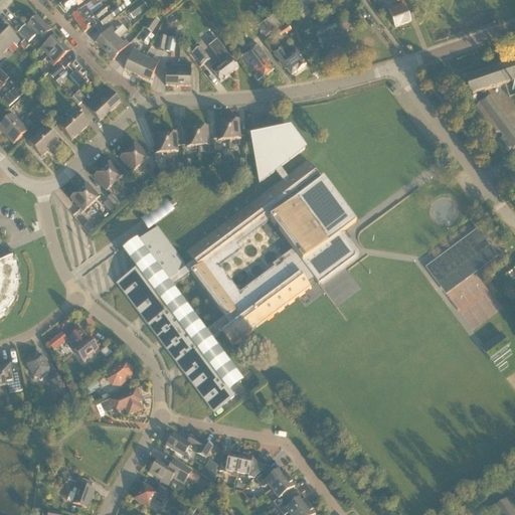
[(77,4),(77,5),(81,3),(79,0),(65,0),(59,4),(66,12),(77,4)]
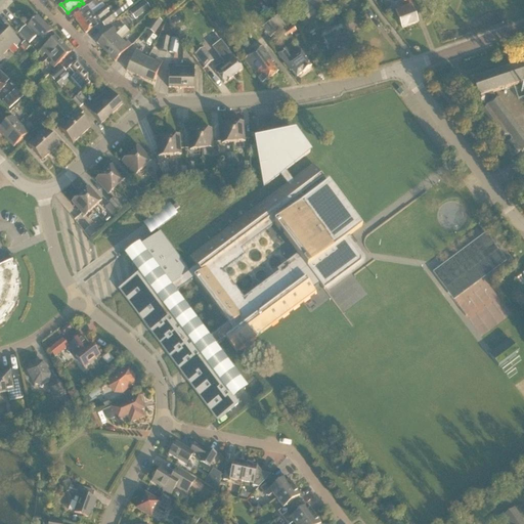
[(125,3),(110,14),(114,19),(129,8),(125,3)]
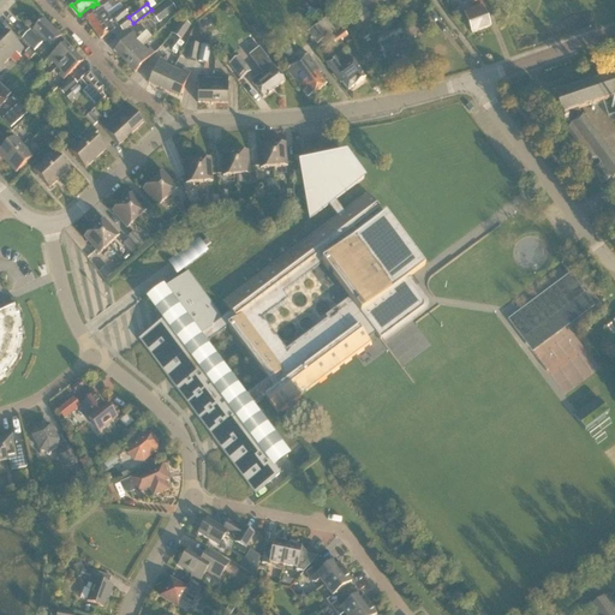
[(464,12),(472,34),(490,28),(482,6),(464,12)]
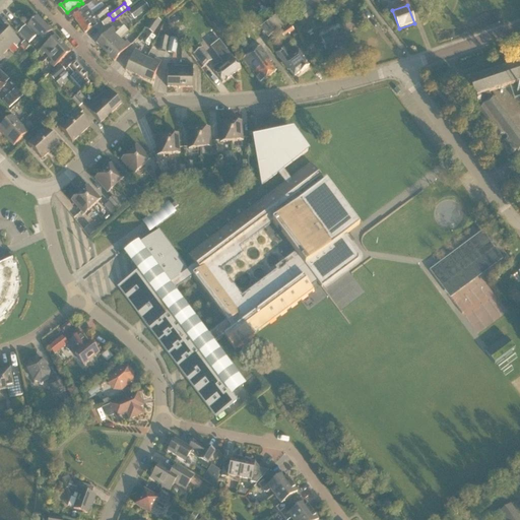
[(92,19),(85,7),(83,8),(72,16),(84,34),(92,27),(95,25),(92,21),(94,20),(92,19)]
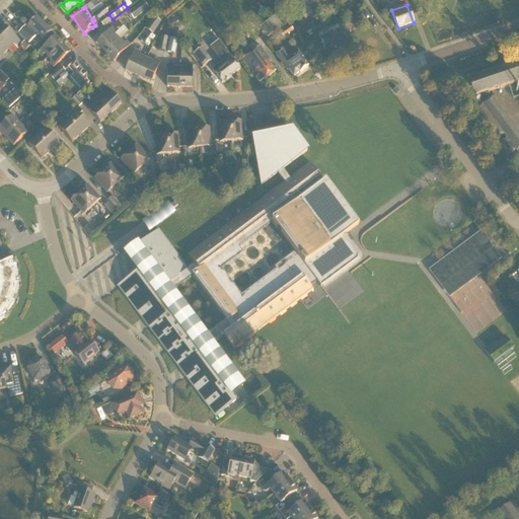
[(284,25),(275,14),(267,20),(268,21),(260,28),(268,39),(284,25)]
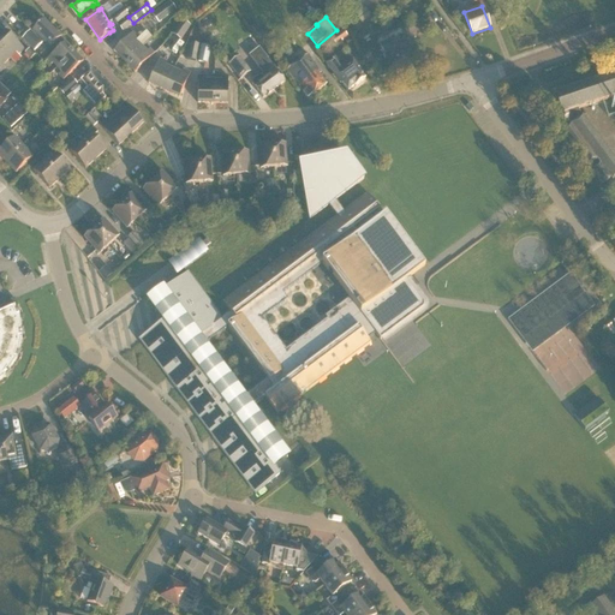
[(358,34),(346,18),(340,22),(352,39),(358,34)]
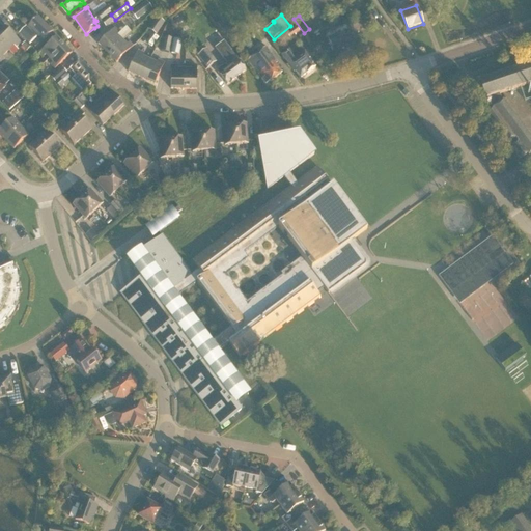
[(53,32),(37,18),(28,27),(44,42),(53,32)]
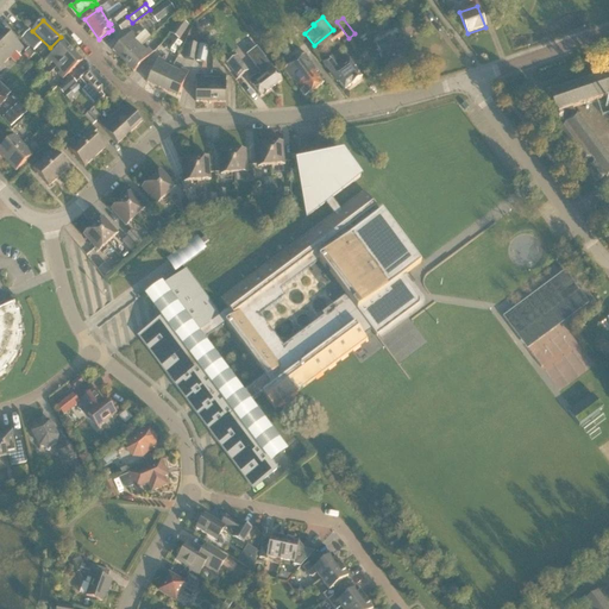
[(170,35),(179,41),(189,26),(181,20),(170,35)]
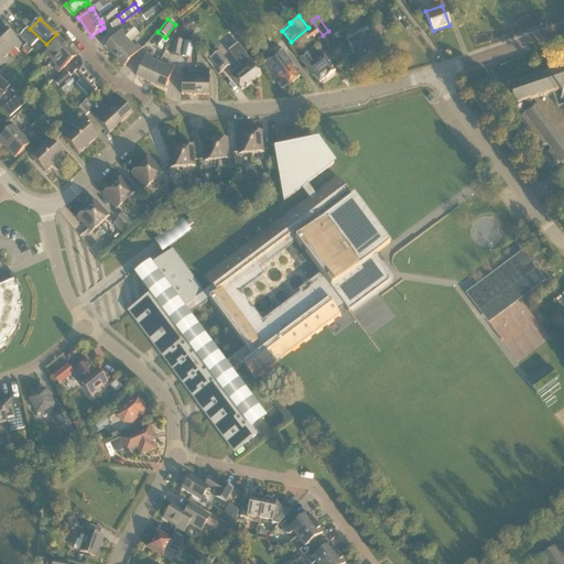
[(4,29),(0,32),(0,45),(9,54),(14,49),(17,51),(22,45),(4,29)]
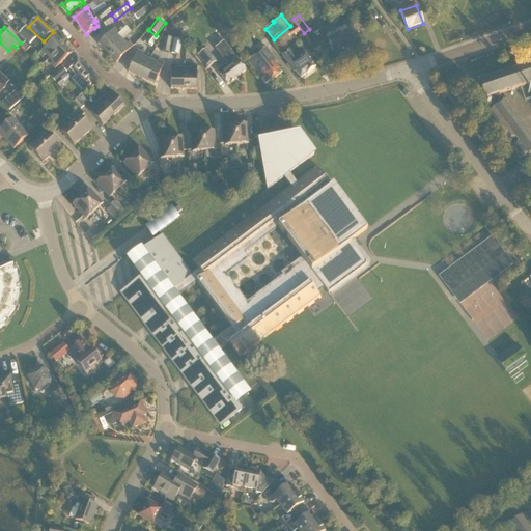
[(19,33),(30,45),(36,37),(26,27),(19,33)]
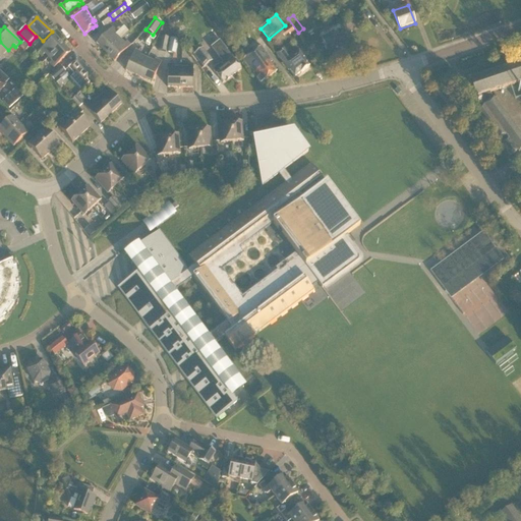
[(291,26),(286,30),(290,36),(295,32),(291,26)]
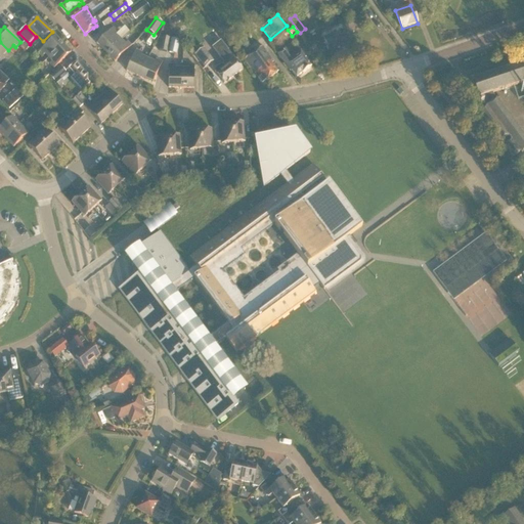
[(345,32),(343,33),(341,27),(321,34),(328,52),(330,51),(333,59),(350,53),(348,45),(349,44),(345,32)]
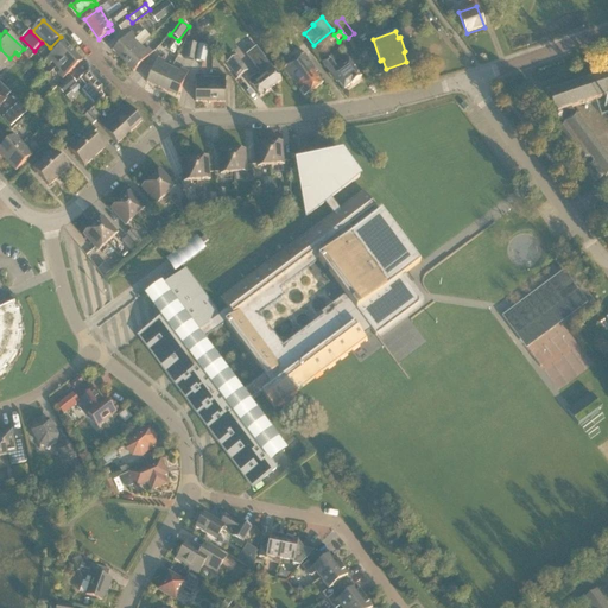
[(113,51),(124,62),(139,45),(134,40),(137,38),(131,32),(113,51)]
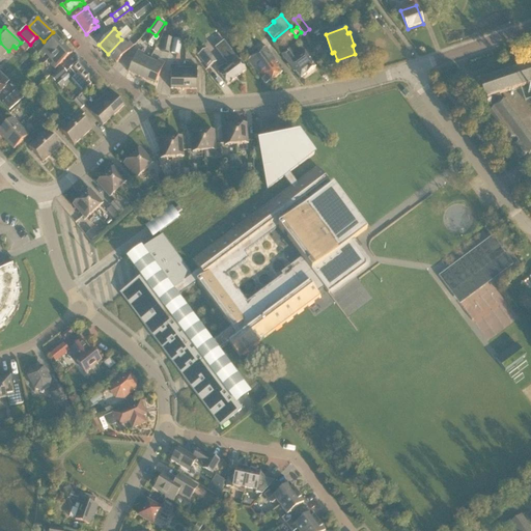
[(46,55),(49,59),(64,46),(56,37),(39,53),(44,57),(46,55)]
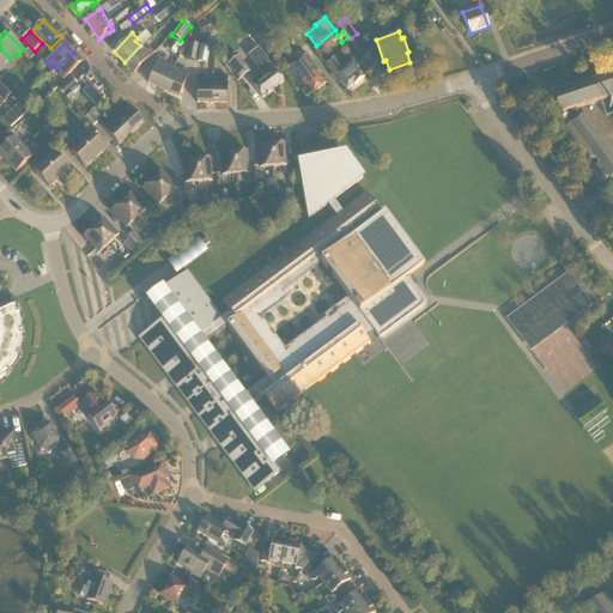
[(199,44),(189,43),(186,60),(195,61),(199,44)]
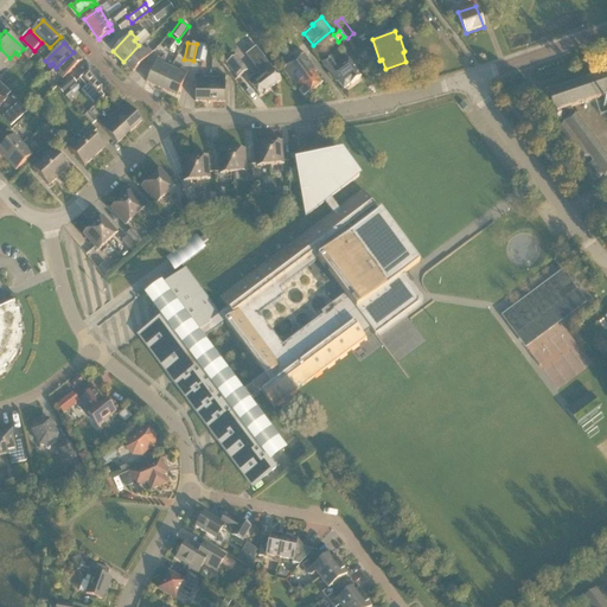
[(139,45),(123,62),(133,72),(152,53),(147,49),(145,51),(139,45)]
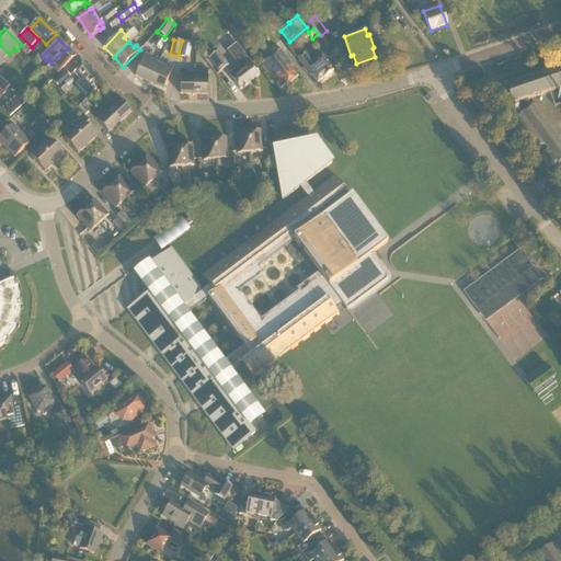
[(180,57),(190,58),(193,43),(183,42),(180,57)]
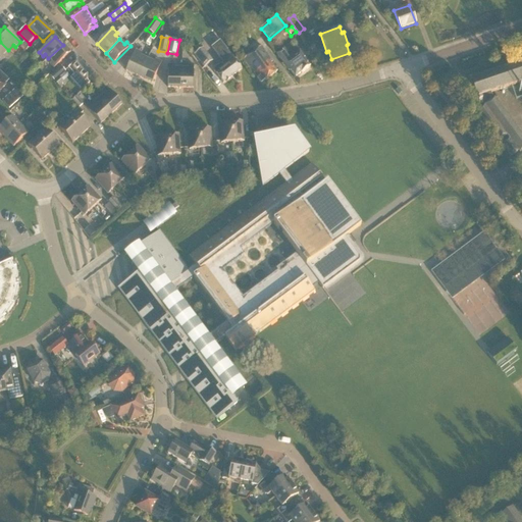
[(220,41),(211,48),(223,63),(213,70),(223,84),(242,69),(233,59),(220,41)]
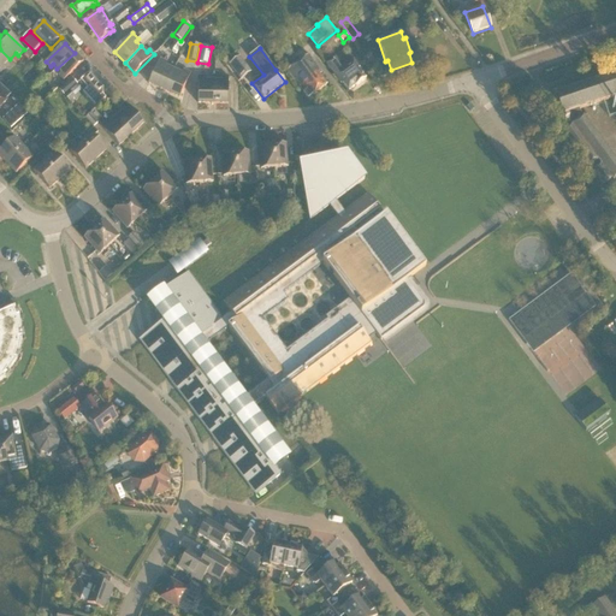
[(29,49),(25,54),(31,60),(35,55),(29,49)]
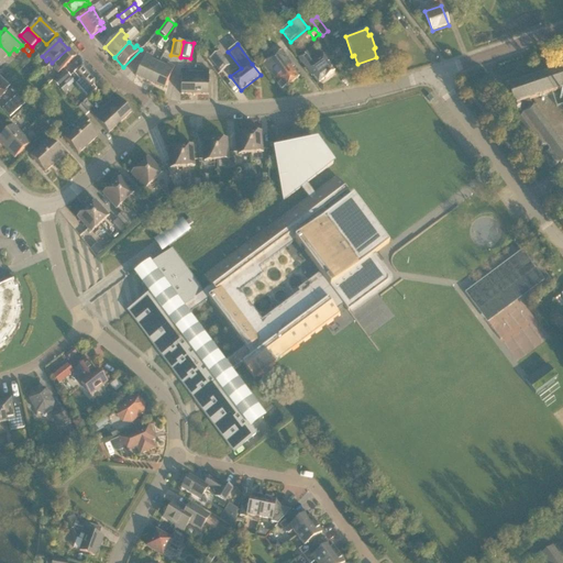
[(68,48),(52,63),(56,67),(54,69),(57,74),(76,57),(68,48)]
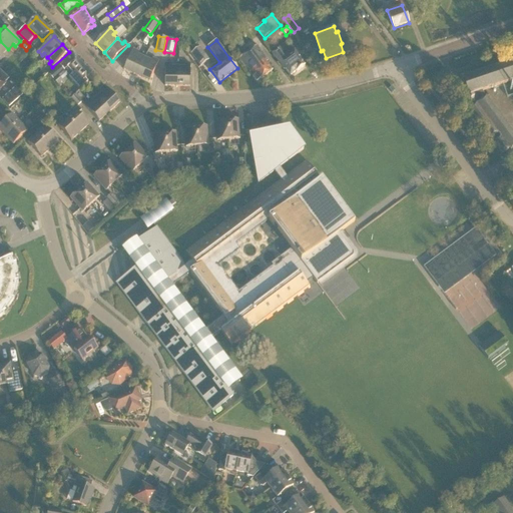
[(239,59),(257,82),(272,71),(265,62),(268,60),(257,46),(239,59)]
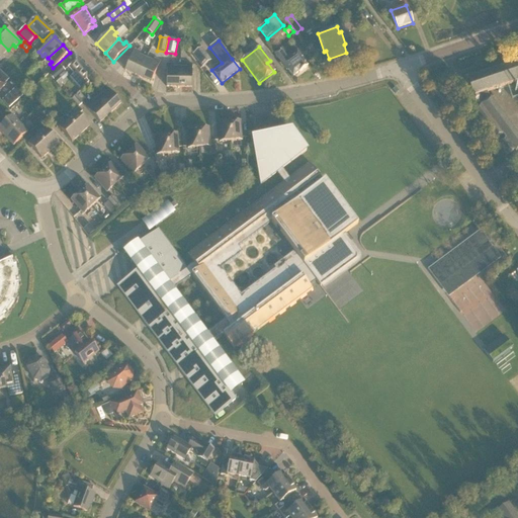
[(192,55),(202,68),(211,61),(202,48),(192,55)]
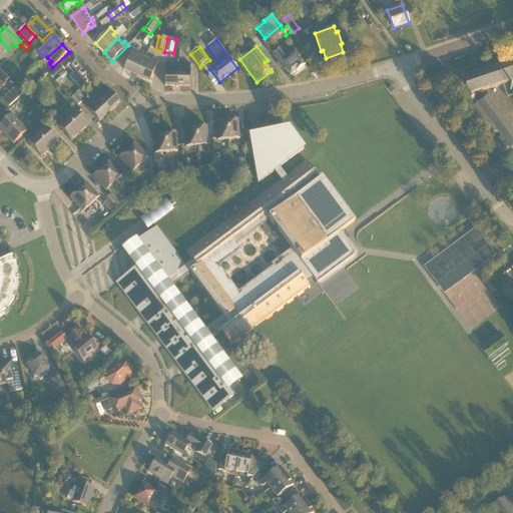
[(293,49),(285,55),(280,48),(272,53),(279,63),(285,71),(286,70),(290,76),(295,72),(296,73),(305,66),(298,58),(299,57),(293,49)]
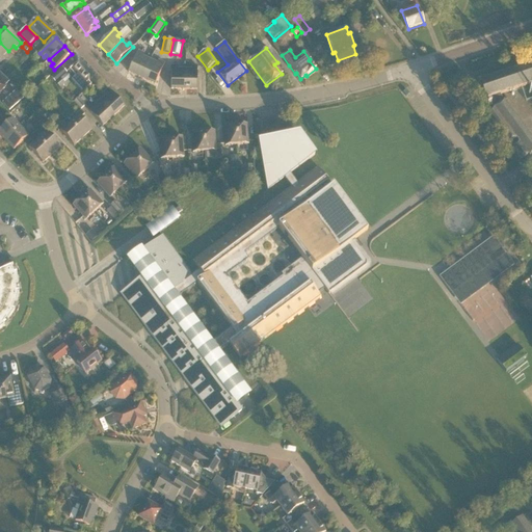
[(128,73),(141,79),(150,60),(143,57),(144,54),(138,51),(128,73)]
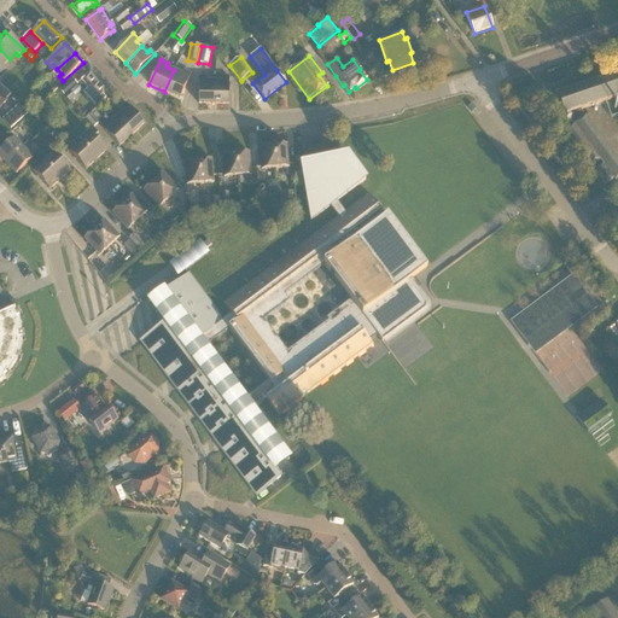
[(174,70),(164,92),(180,98),(191,74),(184,70),(182,74),(174,70)]
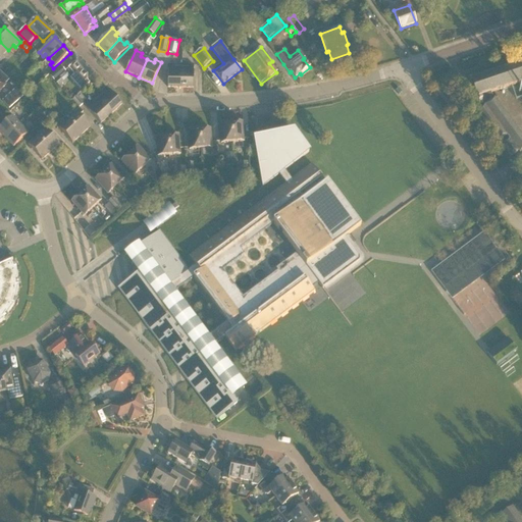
[(77,60),(68,68),(73,74),(70,79),(79,87),(82,91),(90,83),(87,80),(92,74),(77,60)]
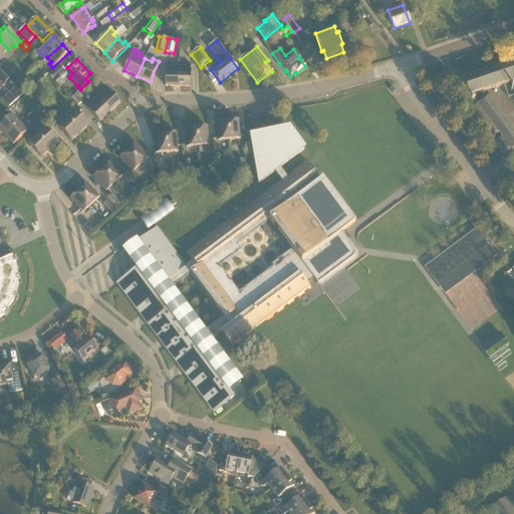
[(511,150),(513,148),(513,136),(487,96),(486,97),(482,91),(513,80),(513,61),(462,79),(467,92),(461,94),(492,140),(490,141),(491,143),(494,141),(503,154),(510,149),(511,150)]
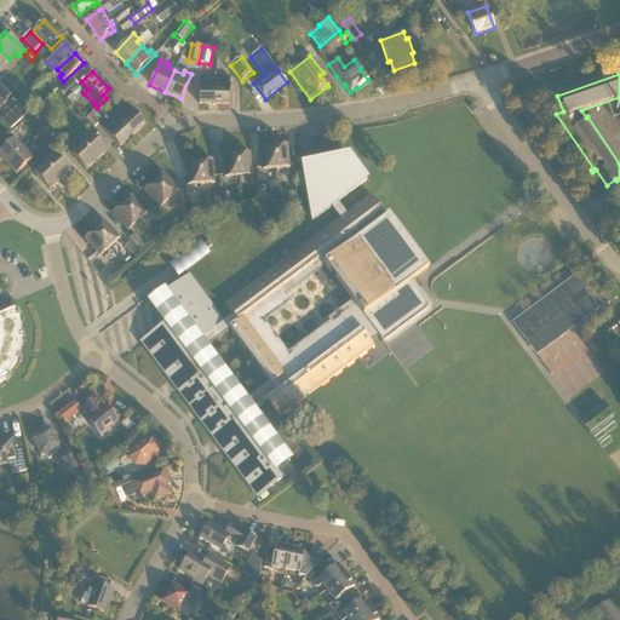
[(11,81),(5,75),(0,79),(0,81),(6,87),(11,81)]
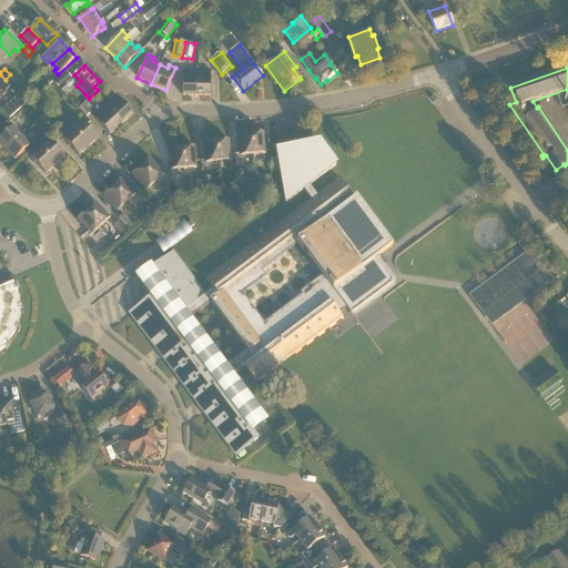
[(182,95),(196,95),(196,74),(191,74),(191,71),(182,71),(182,95)]
